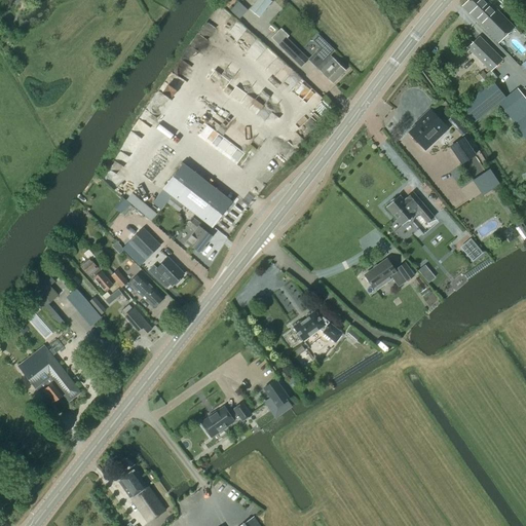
[(270,0),(256,0),(250,9),(259,16),(271,1),(270,0)]
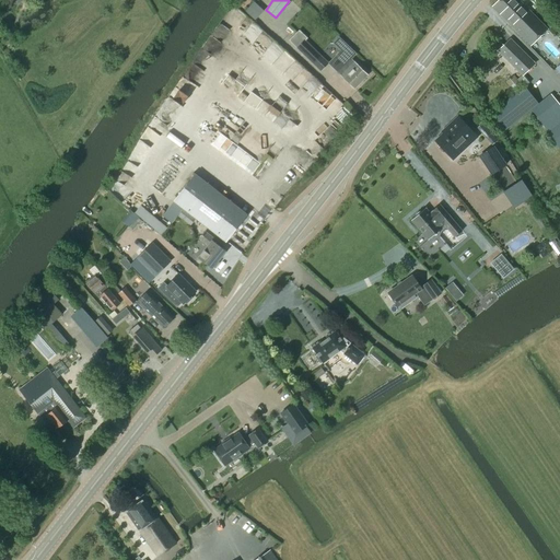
[(531,45),(547,28),(518,0),(499,0),(493,7),(531,45)]
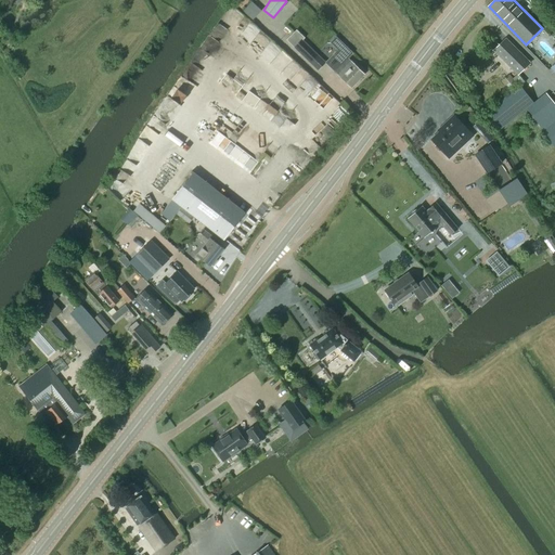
[(286,40),(318,69),(325,62),(302,40),(305,38),(296,29),(286,40)]
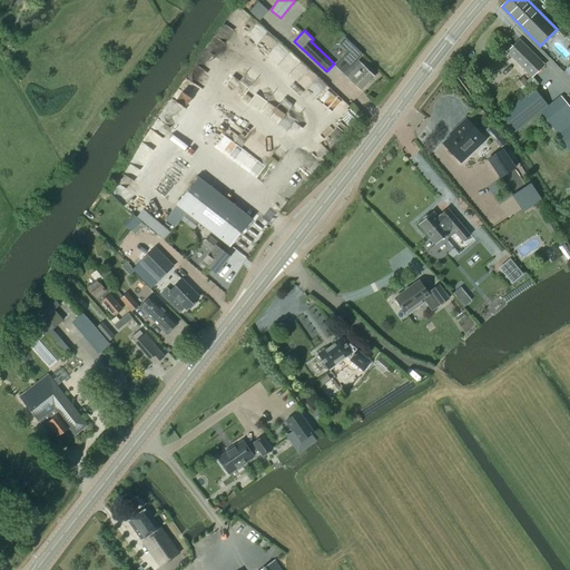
[(361,90),(374,77),(356,59),(362,55),(345,38),(341,43),(349,51),(336,64),(336,66),(361,90)]
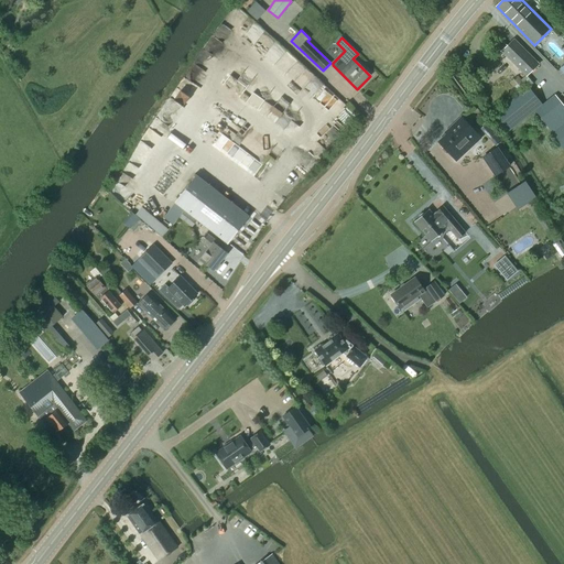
[(496,44),(500,49),(525,76),(538,64),(514,40),(507,46),(501,40),(496,44)]
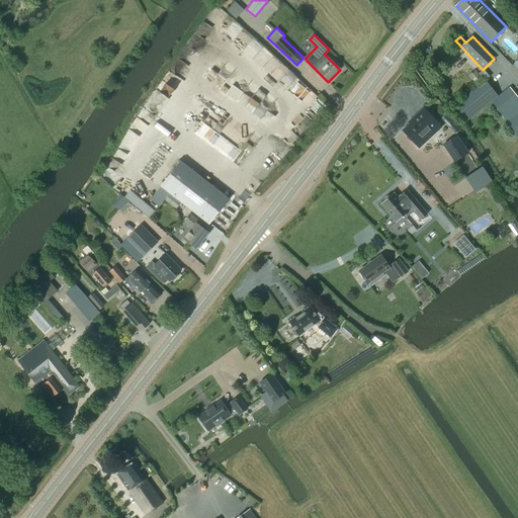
[(465,120),(497,95),(485,80),(453,105),(465,120)]
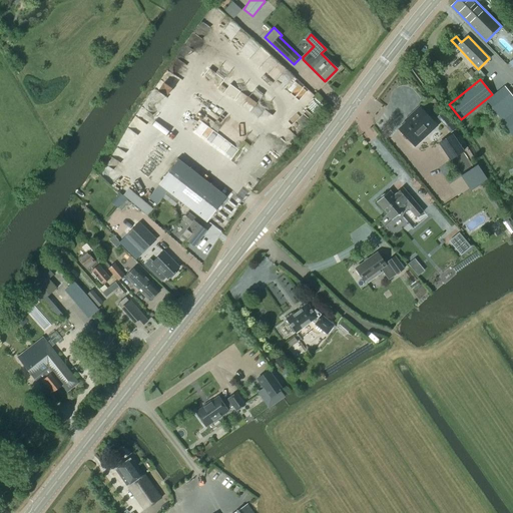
[(497,113),(512,100),(512,97),(504,86),(487,100),(497,113)]
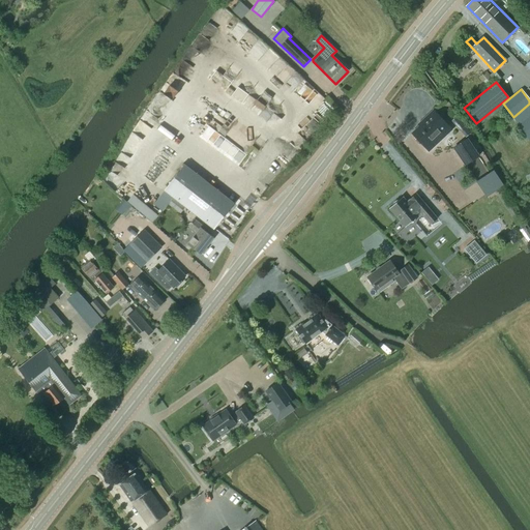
[(424,147),(447,125),(434,111),(423,120),(424,121),(412,134),(424,147)]
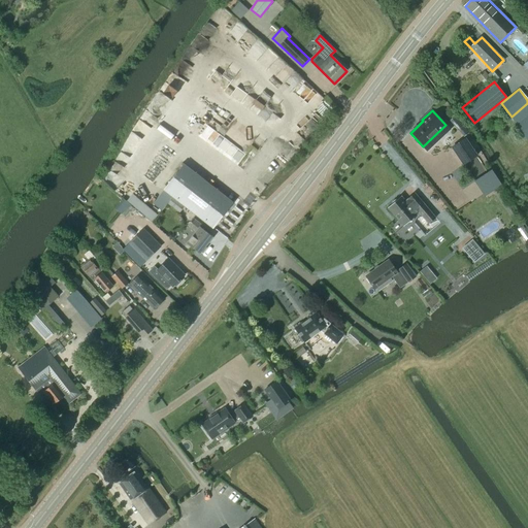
[(527,139),(527,138),(527,114),(516,125),(527,139)]
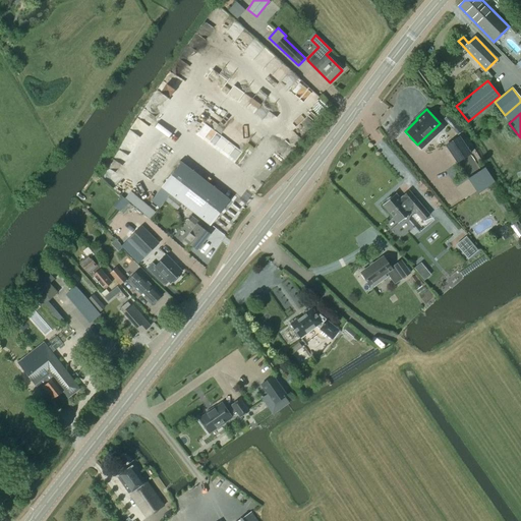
[(457,162),(470,154),(459,136),(446,146),(457,162)]
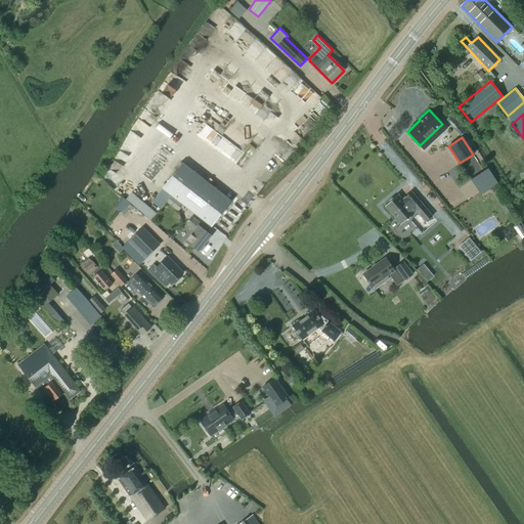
[(153,202),(161,209),(171,195),(211,227),(231,202),(183,163),(153,202)]
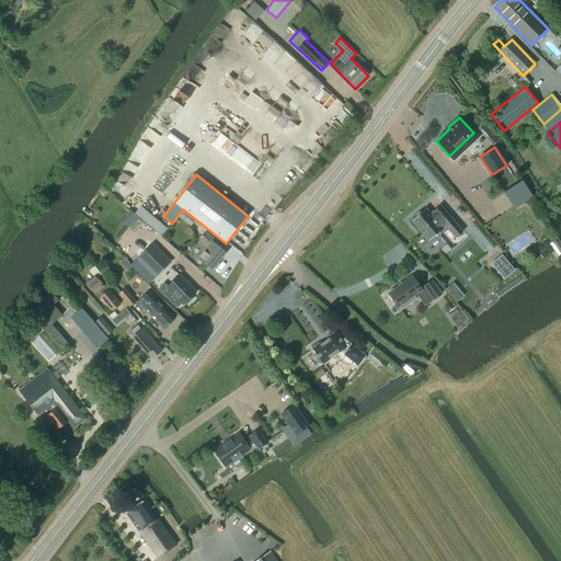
[(425,208),(411,220),(427,241),(445,227),(454,238),(461,231),(439,205),(428,214),(425,208)]
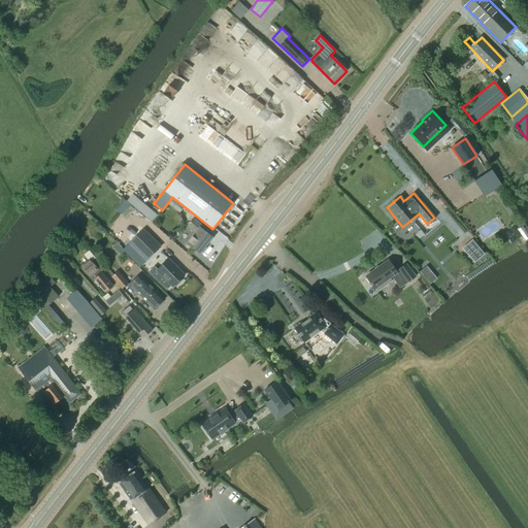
[(200,253),(212,237),(202,230),(204,227),(194,219),(189,225),(196,232),(188,243),(200,253)]
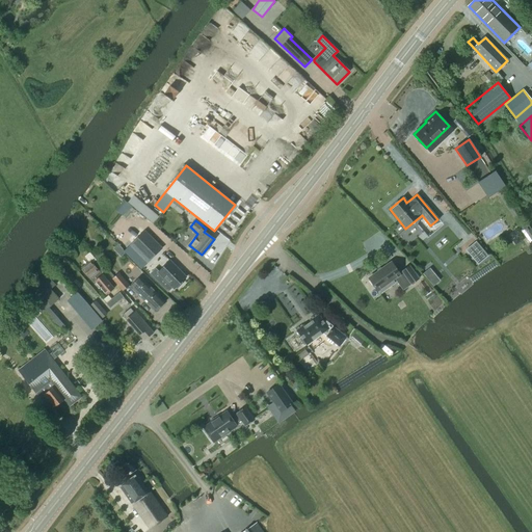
[(531,242),(531,229),(529,225),(526,225),(522,228),(522,231),(531,243),(531,242)]
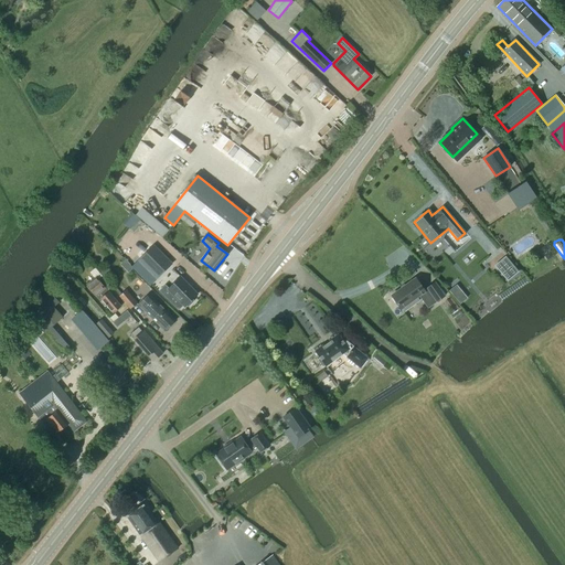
[(153,246),(140,259),(158,277),(171,265),(153,246)]
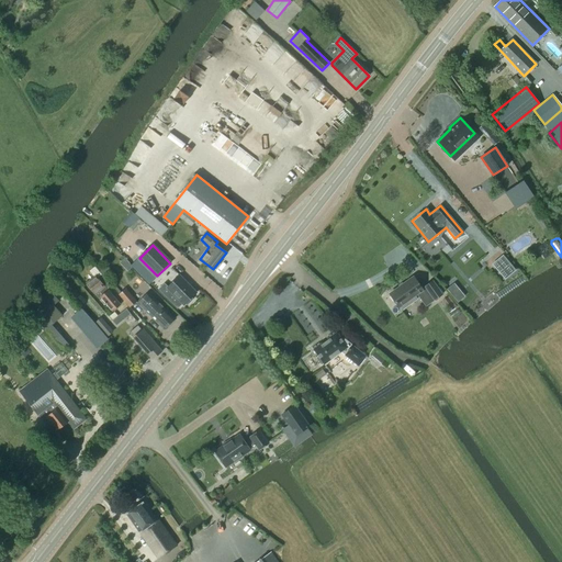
[(515,270),(503,256),(493,265),(505,279),(515,270)]
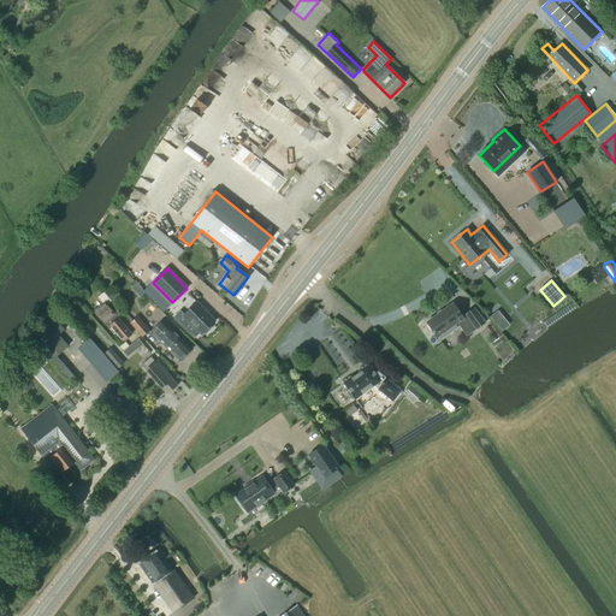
[(110,297),(113,301),(116,303),(123,297),(117,291),(110,297)]
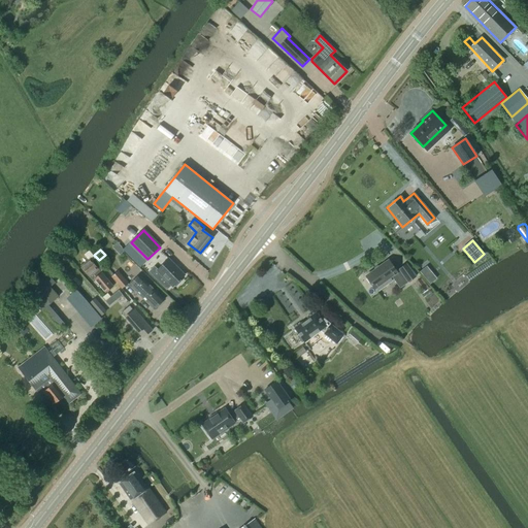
[(103,265),(99,260),(97,258),(93,261),(91,259),(83,266),(94,279),(95,278),(106,292),(114,286),(99,268),(103,265)]
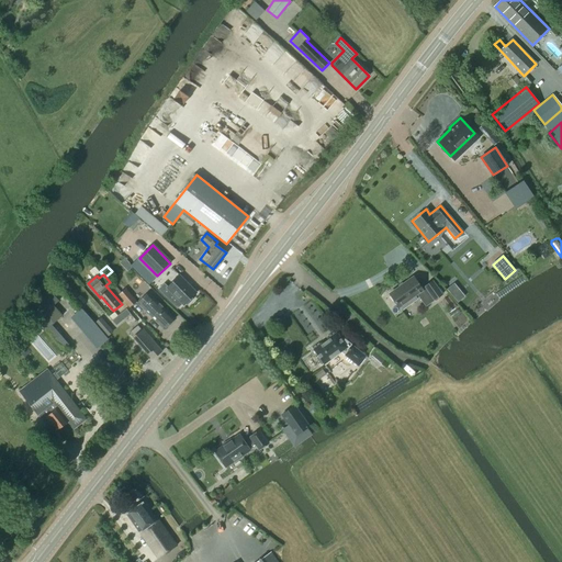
[(192,298),(197,293),(179,276),(167,288),(164,284),(158,290),(177,308),(182,304),(184,305),(186,304),(187,305),(193,300),(192,298)]
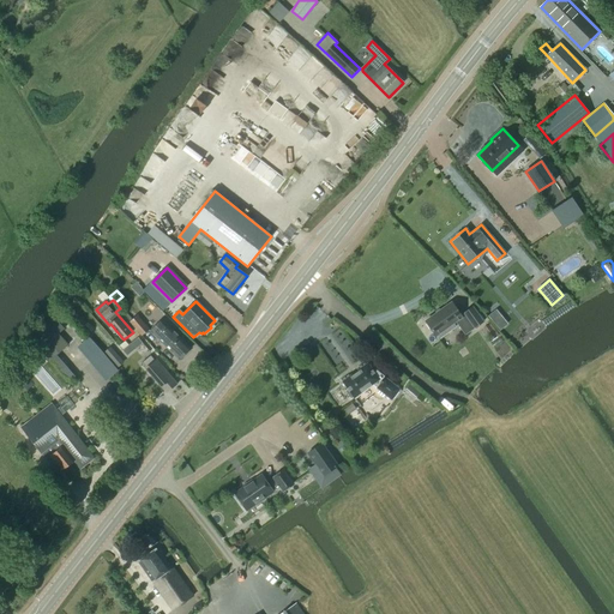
[(462,315),(451,302),(426,321),(435,336),(456,321),(462,329),(471,323),(475,327),(483,321),(473,306),(464,313),(462,315)]
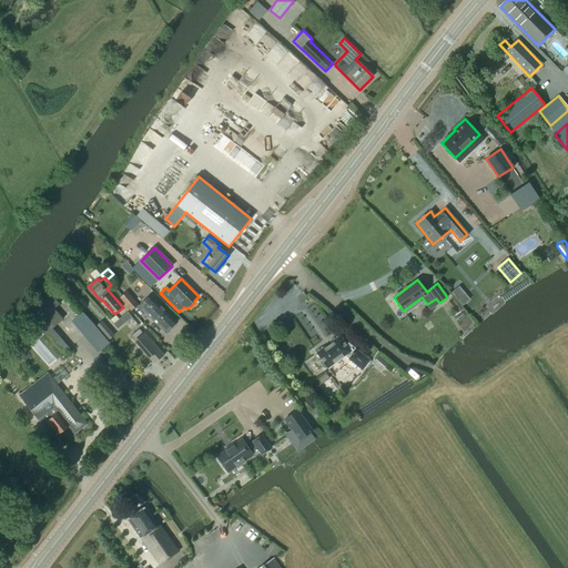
[(138,304),(127,291),(119,297),(131,311),(138,304)]
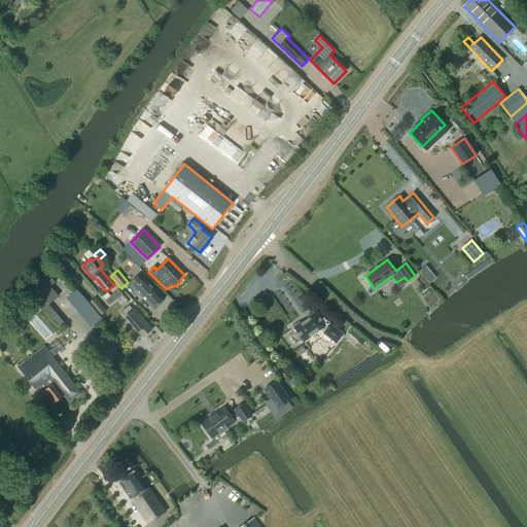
[(163,300),(138,274),(129,283),(132,287),(153,309),(163,300)]
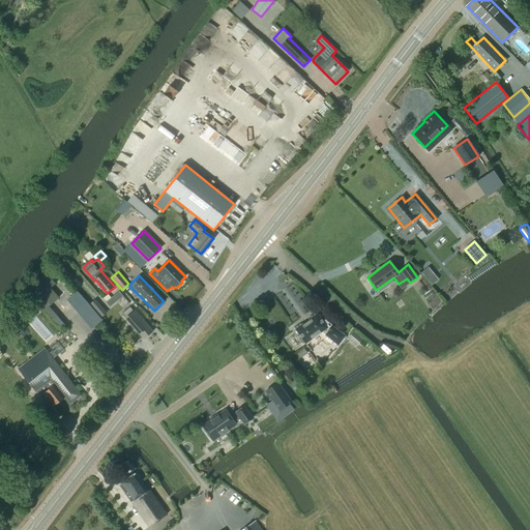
[(58,298),(39,276),(24,291),(42,313),(58,298)]
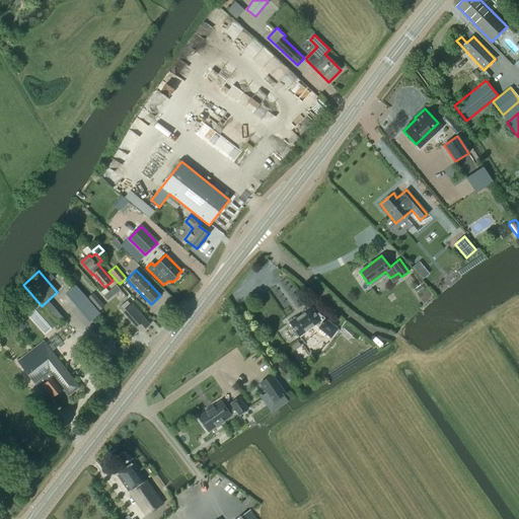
[(422,282),(415,273),(409,277),(416,286),(422,282)]
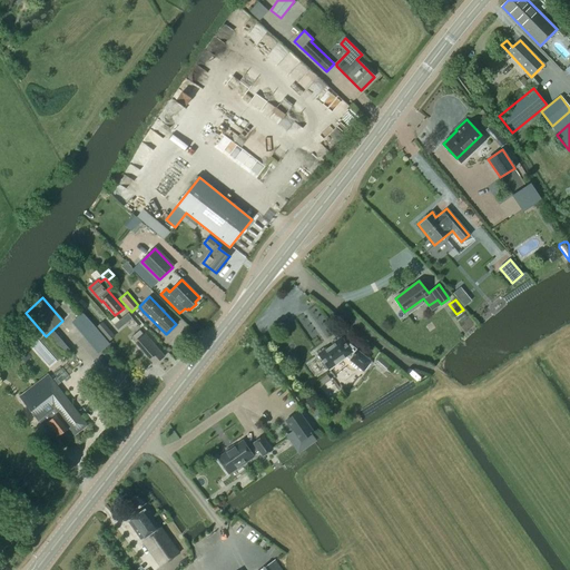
[(115,336),(102,322),(97,326),(110,341),(115,336)]
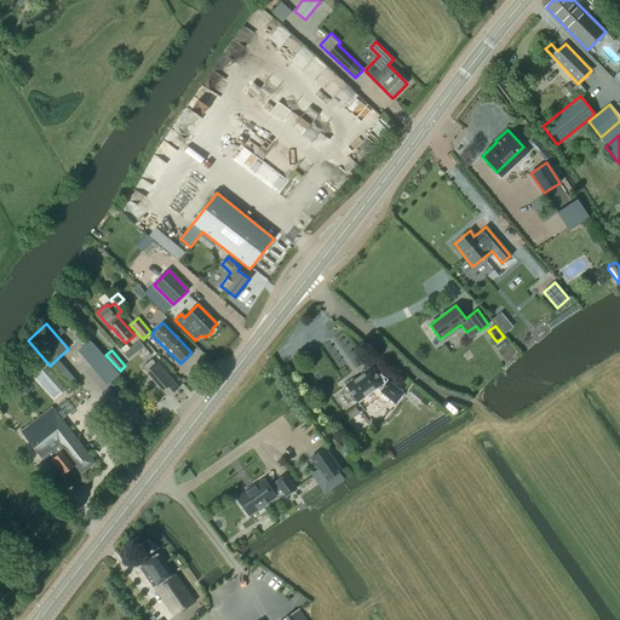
[(168,397),(178,388),(158,363),(156,365),(151,360),(143,367),(168,397)]
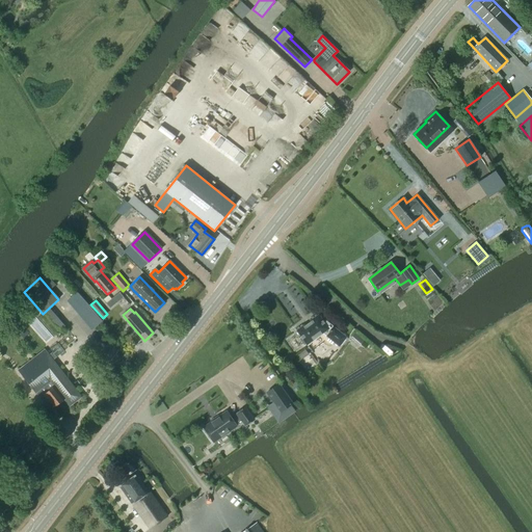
[(314,349),(329,339),(340,346),(346,337),(325,321),(323,322),(319,315),(311,321),(304,326),(304,325),(297,330),(301,338),(300,339),(304,345),(306,344),(307,345),(310,343),(314,349)]
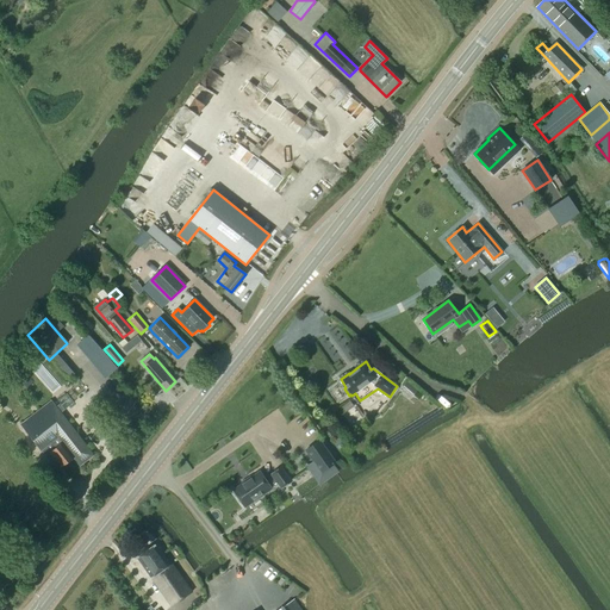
[(50,402),(23,423),(27,429),(25,430),(50,462),(55,460),(62,468),(68,464),(70,464),(75,459),(85,472),(98,462),(50,402)]
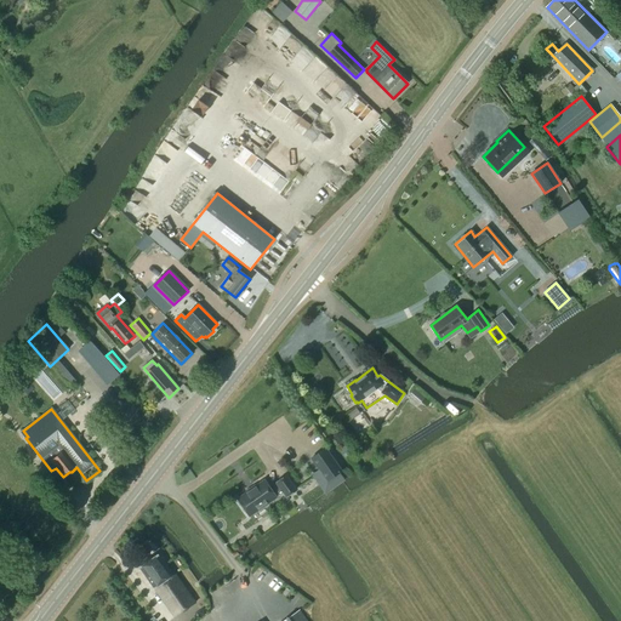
[(328,480),(341,472),(325,449),(312,459),(328,480)]
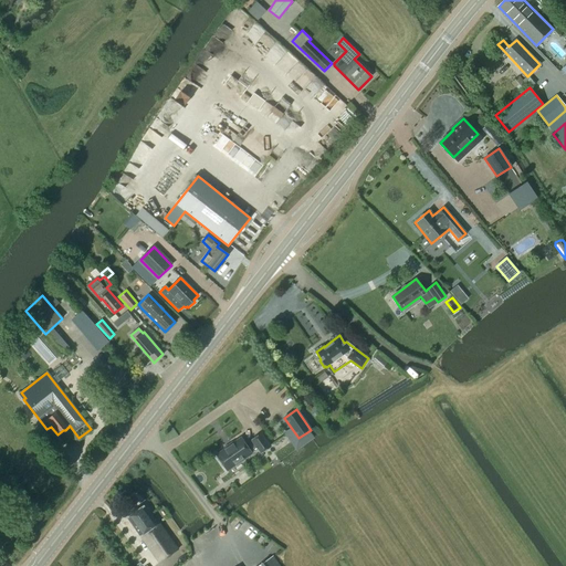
[(261,435),(254,439),(252,441),(247,446),(241,439),(217,456),(227,471),(259,450),(261,453),(270,448),(261,435)]
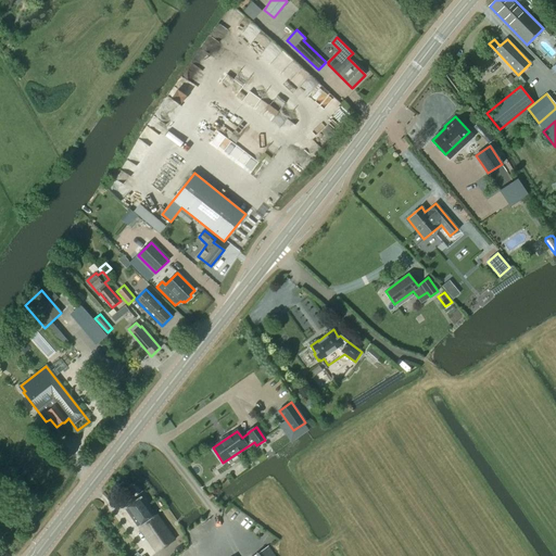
[(152,514),(140,497),(125,508),(156,553),(175,540),(155,514),(153,516),(152,514)]
